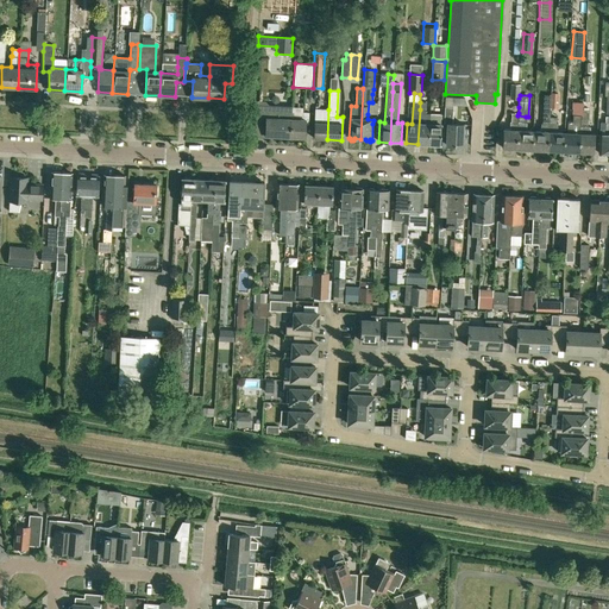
[(264,136),(290,137),(292,119),(292,107),(292,106),(269,105),(269,101),(255,100),(255,101),(253,107),(253,108),(253,114),(253,115),(253,121),(252,121),(252,123),(265,124),(264,136)]
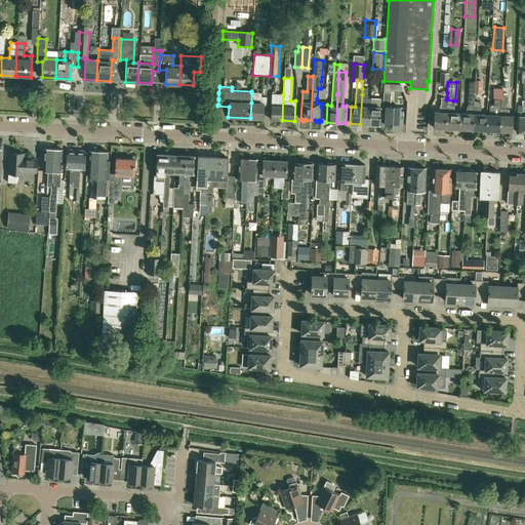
[(360,124),(369,124),(370,107),(366,107),(367,88),(362,88),(362,94),(360,124)]
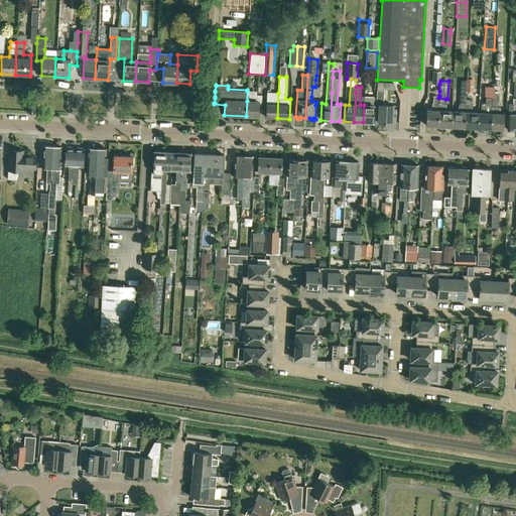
[(247,91),(247,101),(246,116),(258,117),(259,106),(261,106),(261,96),(256,95),(257,91),(247,91)]
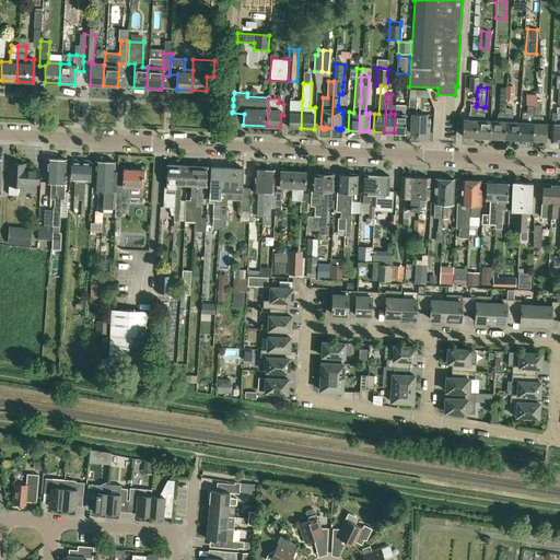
[(408,98),(407,118),(407,126),(410,126),(410,133),(426,135),(427,115),(416,114),(417,98),(408,98)]
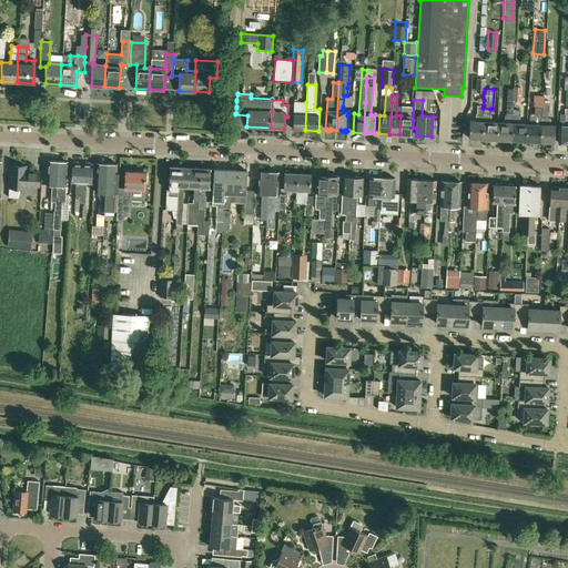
[(513,110),(513,101),(506,100),(505,115),(504,115),(504,122),(497,122),(496,140),(510,140),(513,110)]
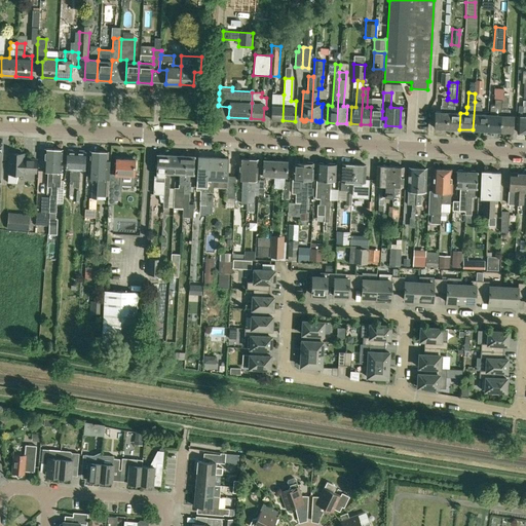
[(270,119),(283,120),(284,95),(271,94),(270,119)]
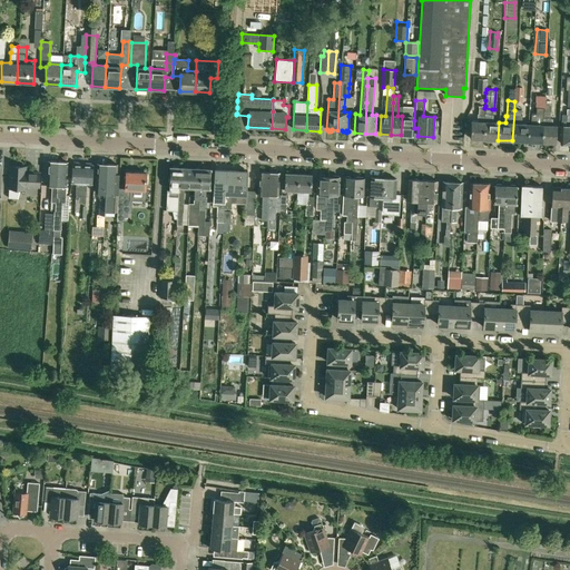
[(543,111),(542,125),(541,143),(556,143),(557,126),(551,126),(551,118),(550,118),(551,104),(544,102),(544,111),(543,111)]
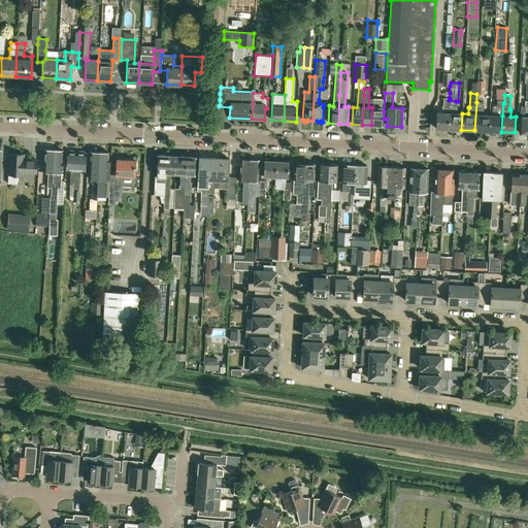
[(435,128),(447,129),(449,112),(449,100),(450,98),(443,98),(443,106),(441,106),(441,112),(436,112),(435,128)]
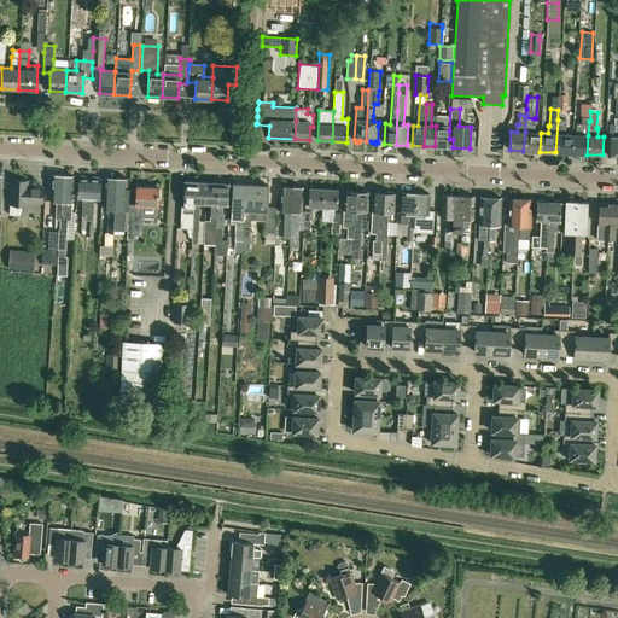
[(437,116),(436,126),(435,146),(447,147),(448,127),(442,127),(443,116),(437,116)]
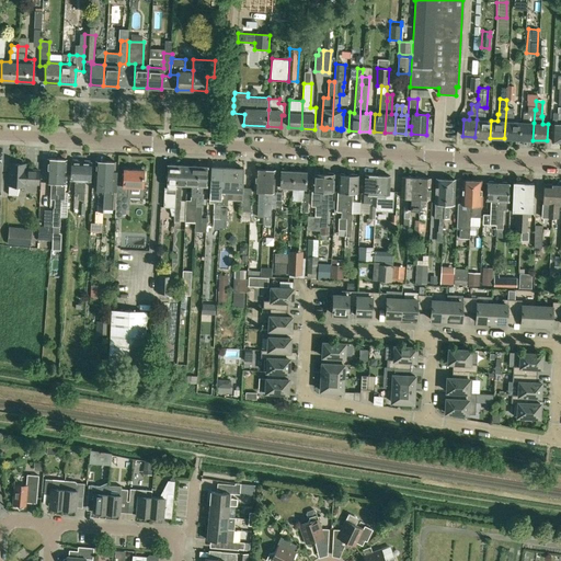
[(483,113),(484,107),(477,106),(477,119),(474,137),(490,138),(491,121),(484,121),(484,113),(483,113)]
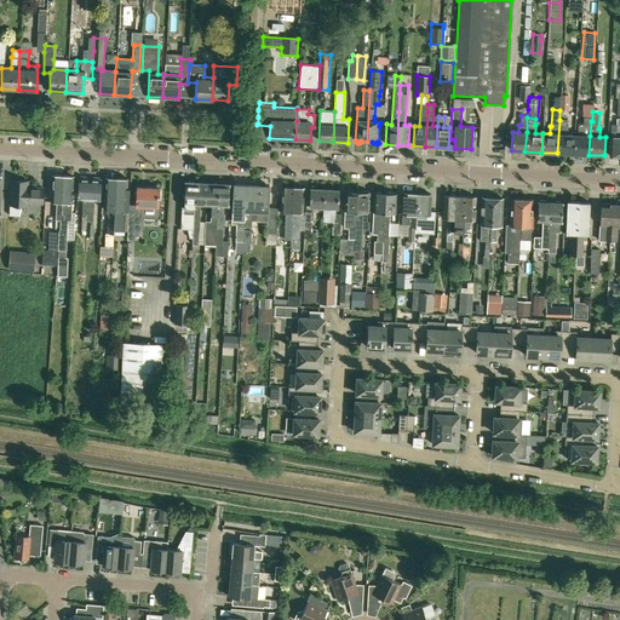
[(609,156),(619,156),(619,119),(616,120),(615,137),(610,137),(609,156)]
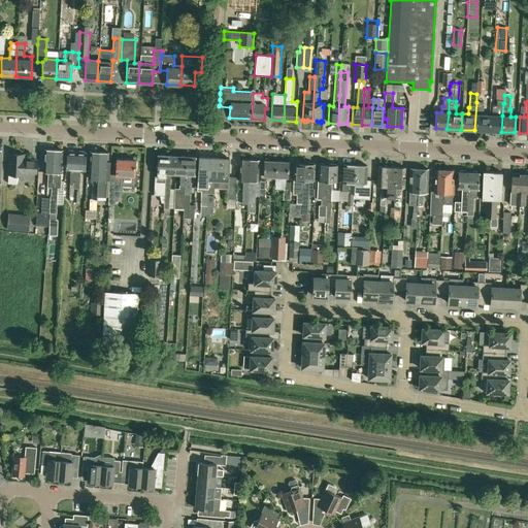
[(483,102),(476,102),(474,130),(488,131),(489,116),(483,114),(483,107),(482,107),(483,102)]
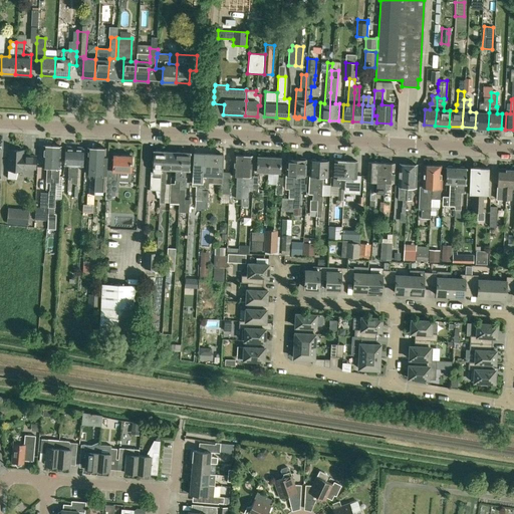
[(488,129),(489,112),(490,100),(485,100),(484,105),(483,105),(483,112),(476,112),(475,127),(488,129)]
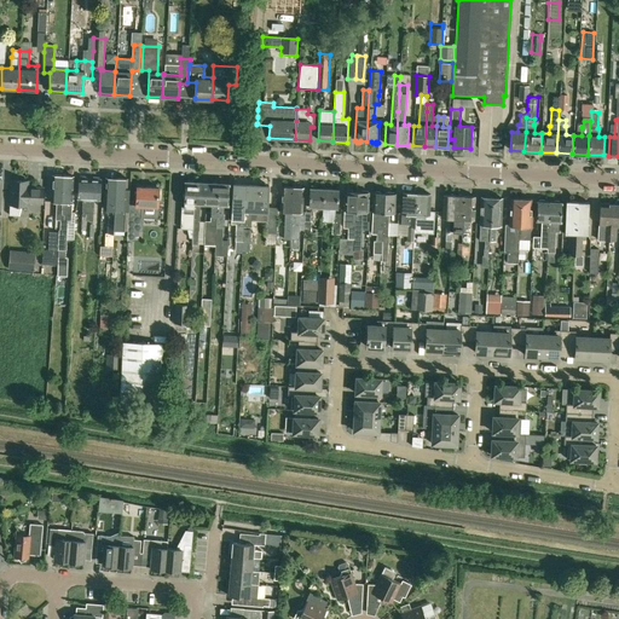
[(55,219),(59,219),(62,175),(51,175),(50,201),(56,201),(55,219)]
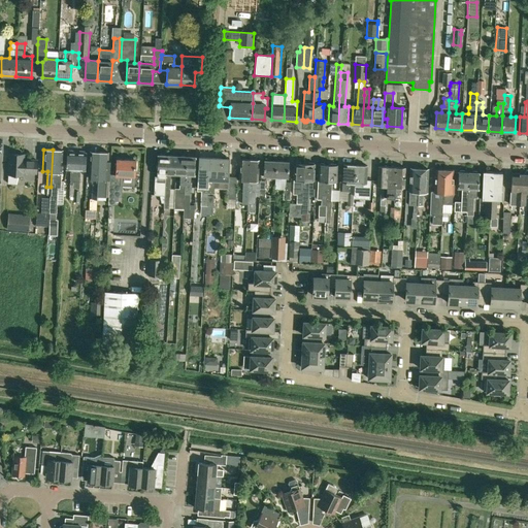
[(50,199),(48,212),(50,212),(48,219),(55,220),(55,212),(55,204),(62,205),(63,184),(63,182),(60,180),(60,172),(61,165),(61,150),(53,150),(51,187),(51,195),(50,195),(50,199)]
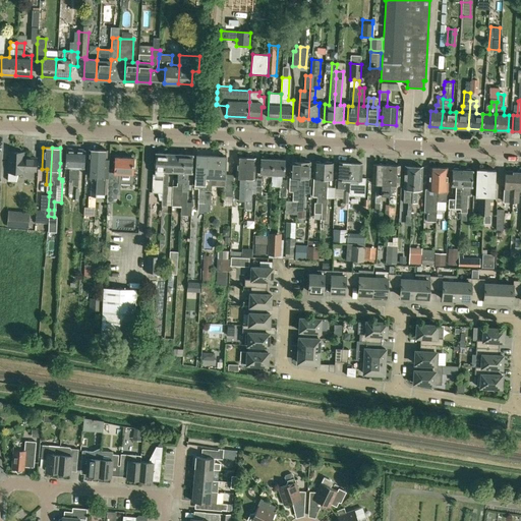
[(65,148),(64,167),(69,167),(67,196),(72,196),(72,190),(72,188),(73,179),(74,150),(72,150),(72,149),(65,148)]
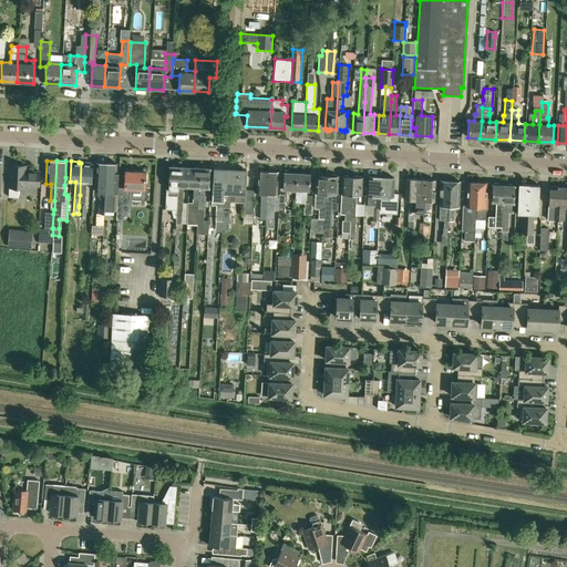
[(80,195),(79,205),(84,205),(85,182),(90,183),(91,162),(83,162),(83,164),(81,163),(80,195)]
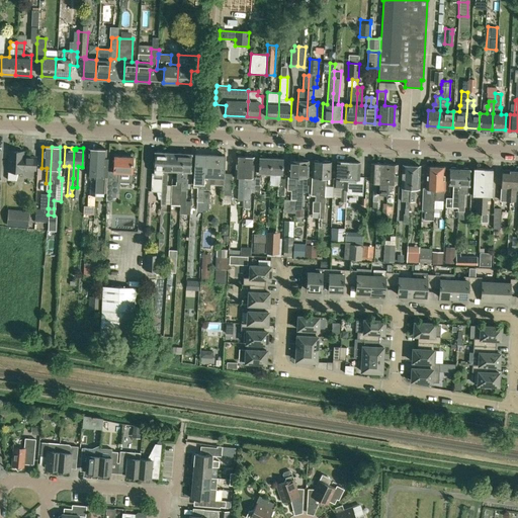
[(87,148),(86,175),(91,175),(90,187),(90,194),(88,194),(87,204),(93,205),(94,194),(95,194),(95,191),(97,149),(87,148)]
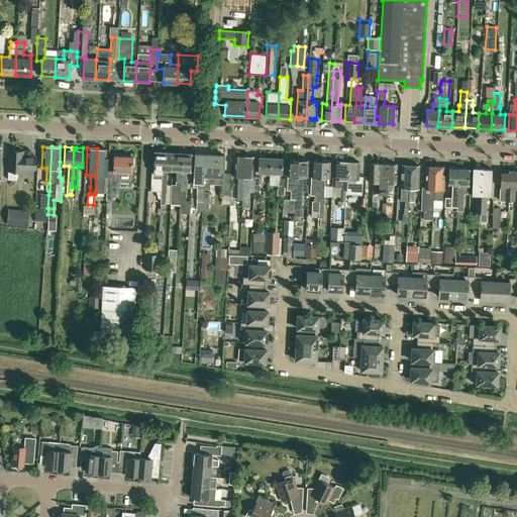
[(105,192),(106,186),(106,171),(107,158),(105,158),(106,148),(97,148),(95,191),(100,192),(105,192)]
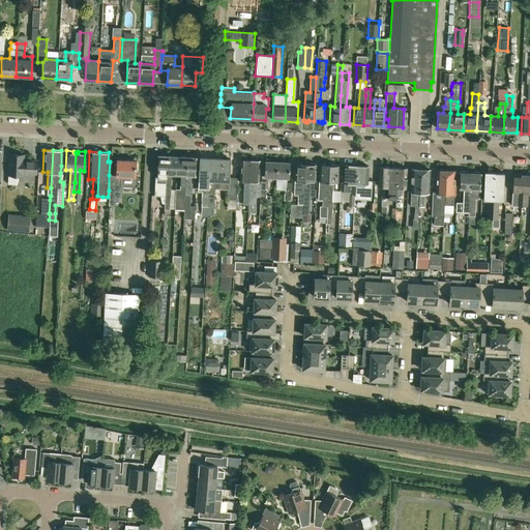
[(35,174),(36,160),(23,160),(23,155),(8,154),(7,184),(16,184),(18,175),(23,176),(23,173),(35,174)]
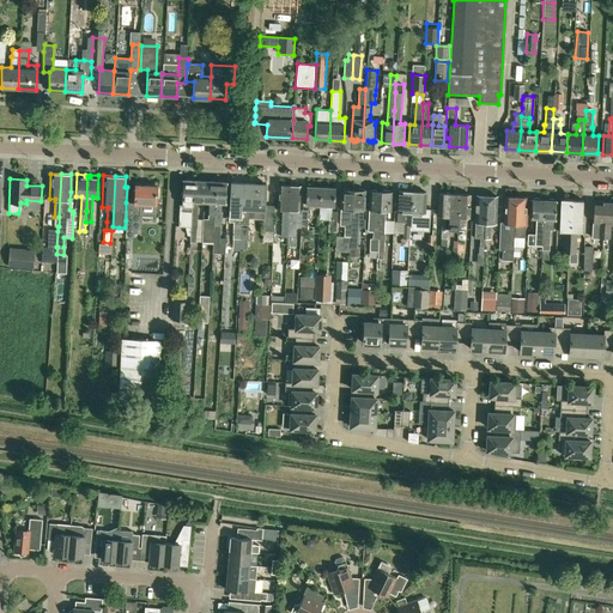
[(190,212),(193,180),(182,180),(181,198),(181,200),(181,204),(178,204),(178,214),(177,228),(184,228),(187,236),(189,236),(190,219),(190,212)]
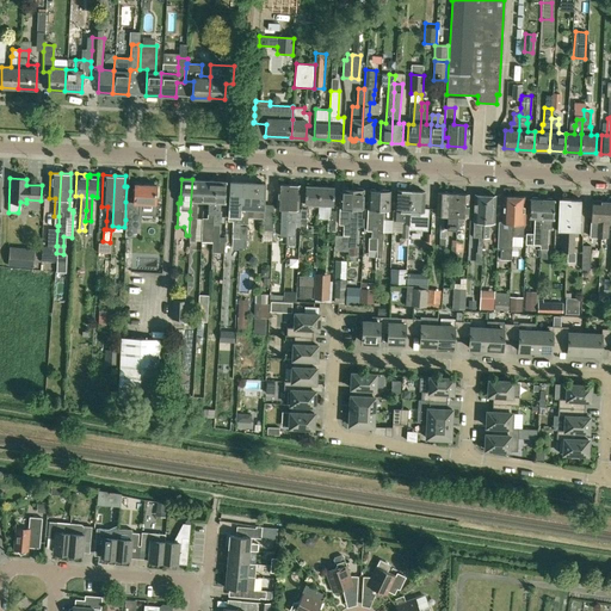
[(192,179),(190,211),(189,235),(189,240),(201,241),(202,218),(197,218),(197,199),(203,201),(204,180),(192,179)]
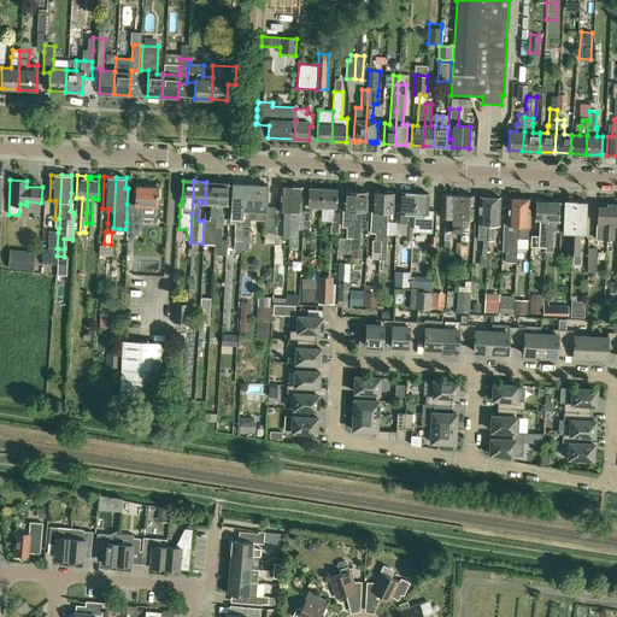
[(204,221),(203,244),(213,244),(215,212),(217,182),(206,182),(205,203),(210,203),(209,221),(204,219),(204,221)]
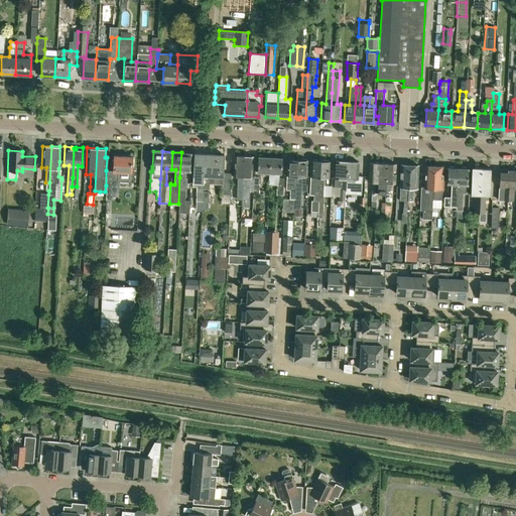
[(181,152),(179,177),(178,204),(179,204),(178,213),(189,213),(189,201),(185,201),(186,169),(189,170),(190,153),(181,152)]
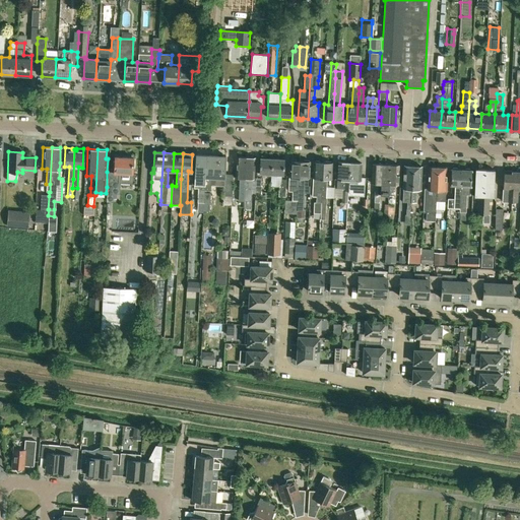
[(194,176),(197,177),(199,177),(198,190),(204,190),(205,178),(203,178),(204,154),(196,154),(194,176)]
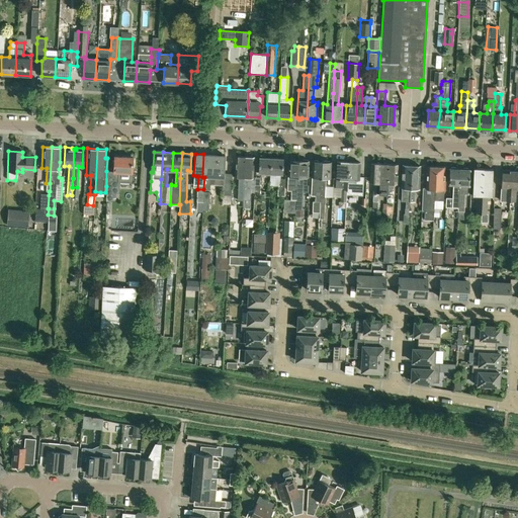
[(204,177),(203,189),(209,190),(210,176),(214,177),(219,177),(224,177),(225,156),(203,154),(202,177),(204,177)]
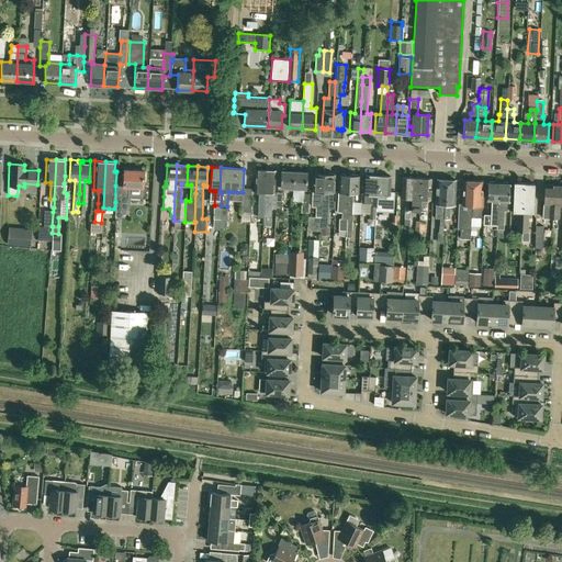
[(123,186),(115,186),(115,202),(126,202),(128,202),(130,198),(130,195),(142,195),(143,188),(143,184),(143,170),(123,169),(123,186)]
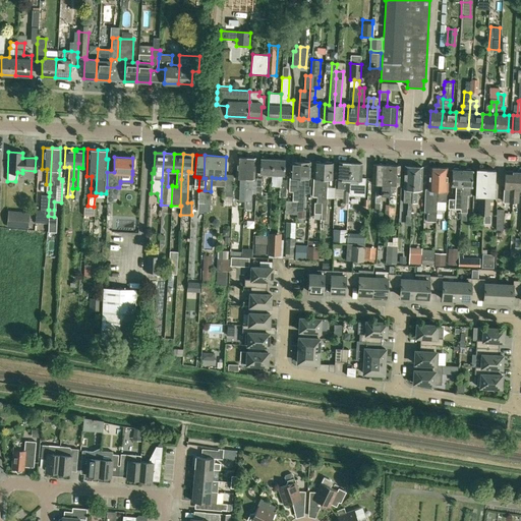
[(244,201),(244,187),(245,158),(237,157),(236,177),(240,177),(239,201),(244,201)]
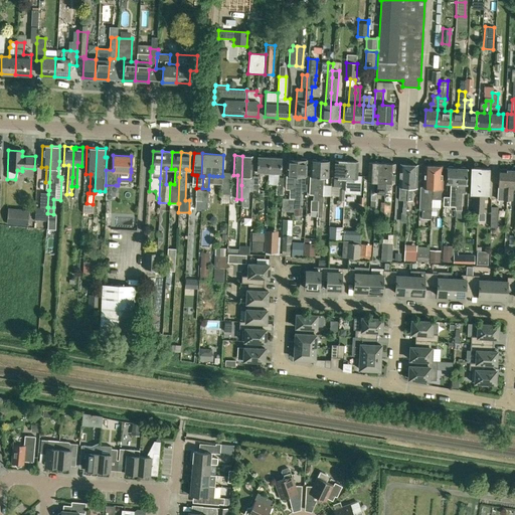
[(242,156),(241,185),(241,199),(248,199),(249,176),(250,176),(251,156),(242,156)]
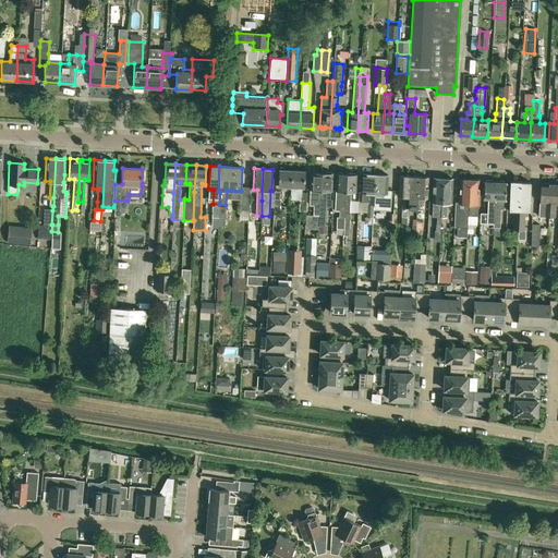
[(291,186),(291,170),(278,169),(278,185),(291,186)]
